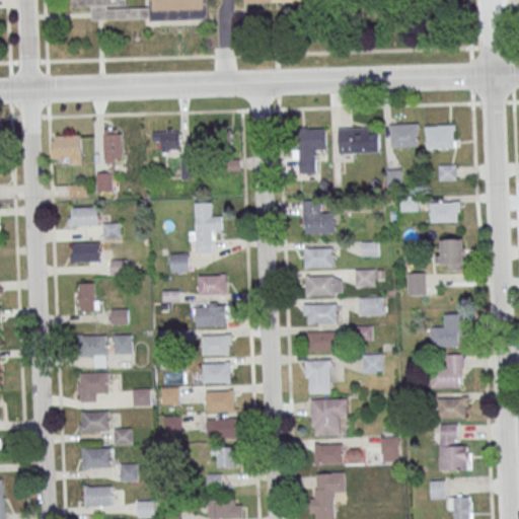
[(71,0),(72,6),(92,6),(92,20),(150,18),(150,20),(208,18),(207,0),(71,0)]
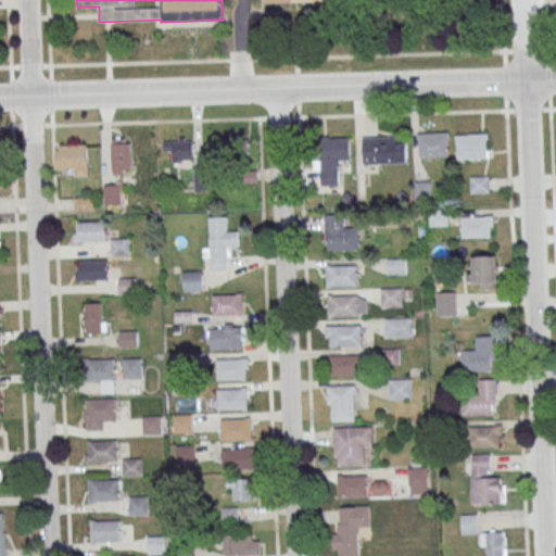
[(449,131),(418,131),(418,156),(449,156),(449,131)]
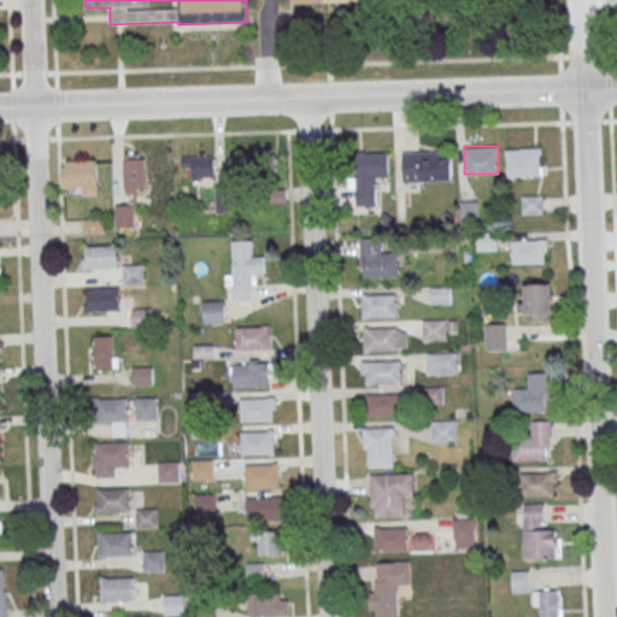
[(541,148),(506,148),(506,176),(541,176),(541,148)]
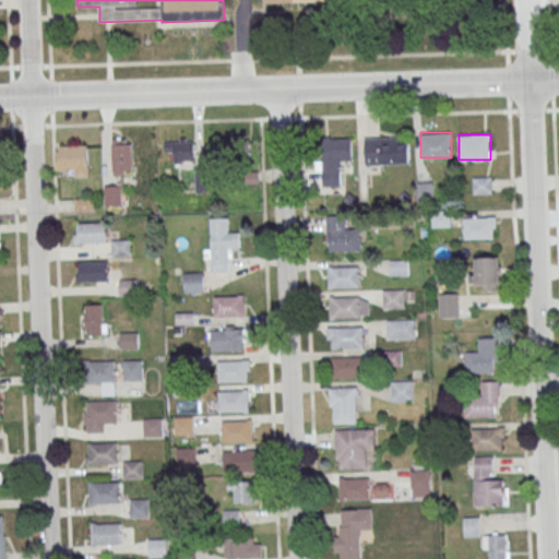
[(409,137),(365,137),(365,164),(409,164),(409,137)]
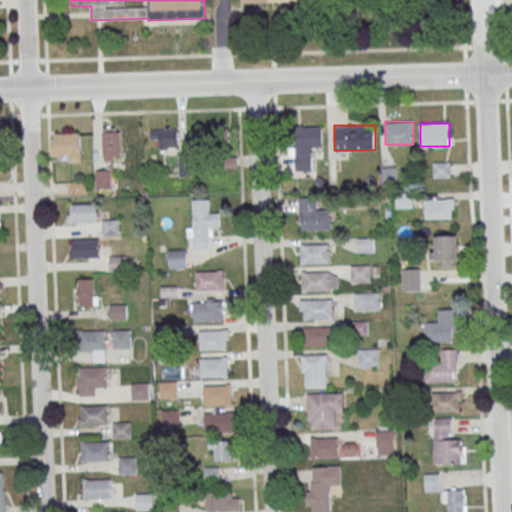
[(103,160),(121,160),(121,126),(103,126),(103,160)]
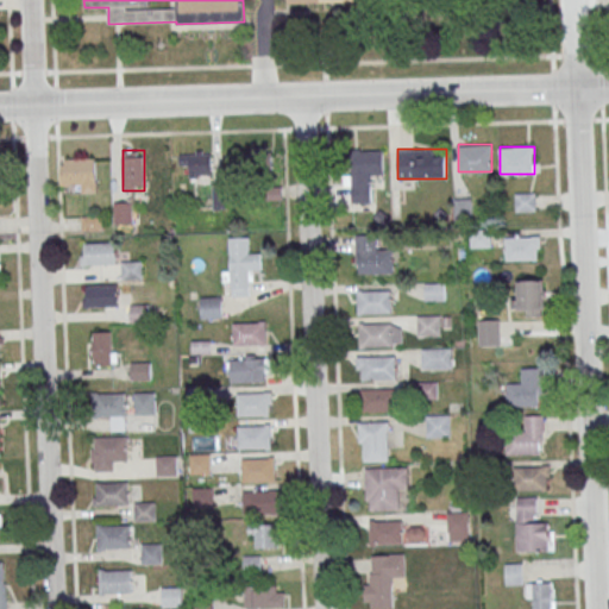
[(211,176),(211,151),(180,151),(180,165),(189,165),(189,176),(211,176)]
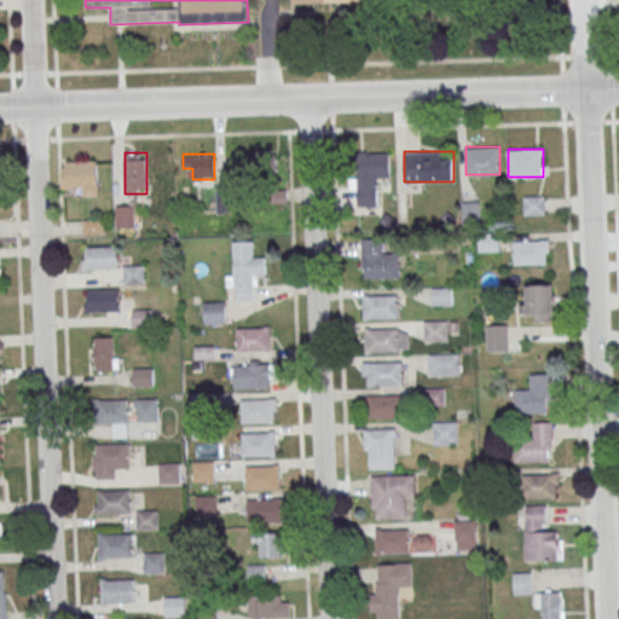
[(358,155),(391,154),(391,177),(358,178),(358,155)]
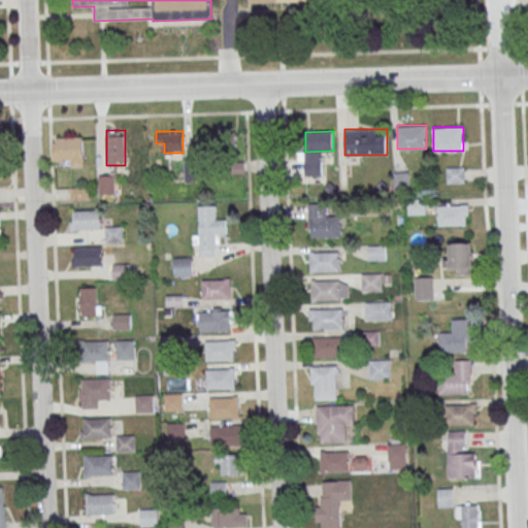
[(84,166),(84,137),(54,137),(54,158),(64,158),(64,166),(84,166)]
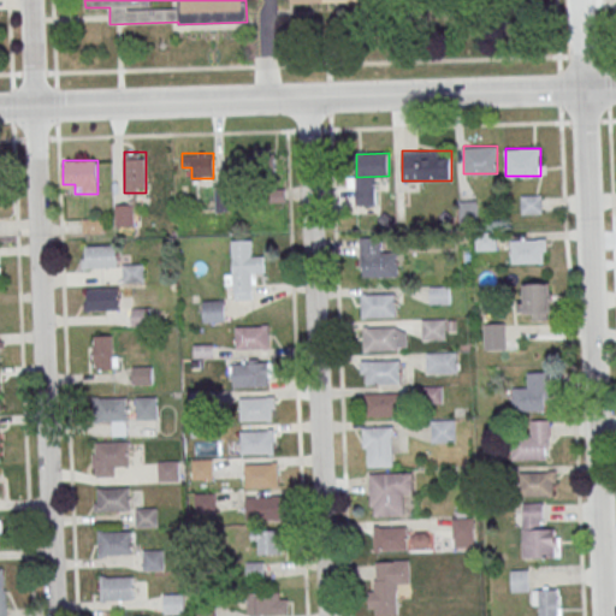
[(226,185),(217,185),(217,209),(226,209),(226,185)]
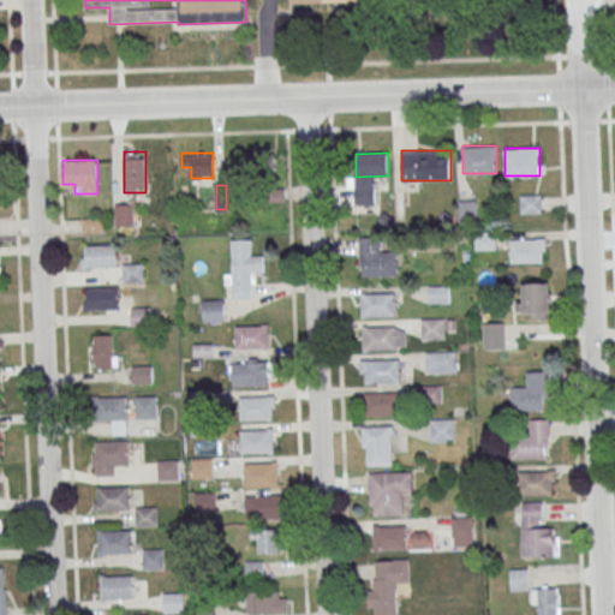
[(520,193),(520,213),(542,213),(542,193),(520,193)]
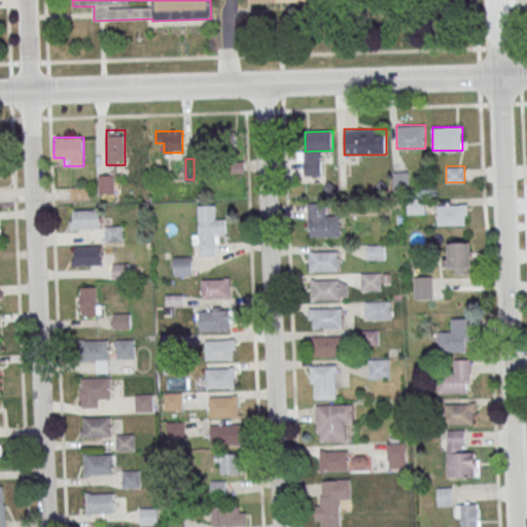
[(114,175),(99,175),(99,192),(114,192),(114,175)]
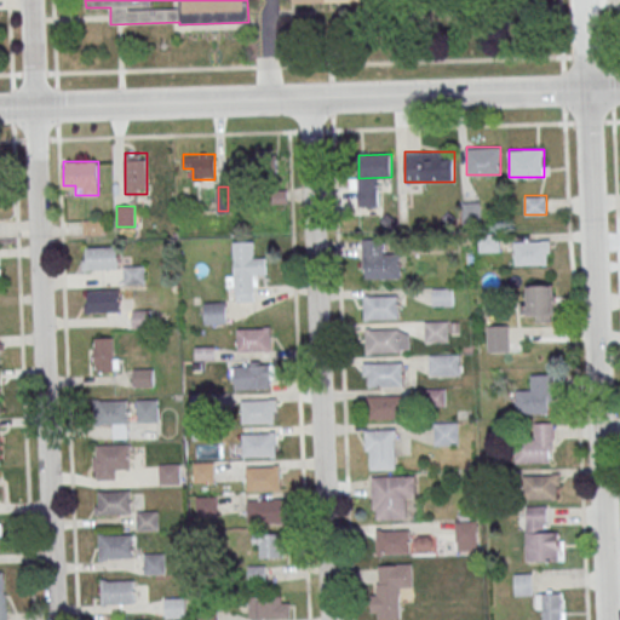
[(500,251),(500,233),(480,233),(480,251),(500,251)]
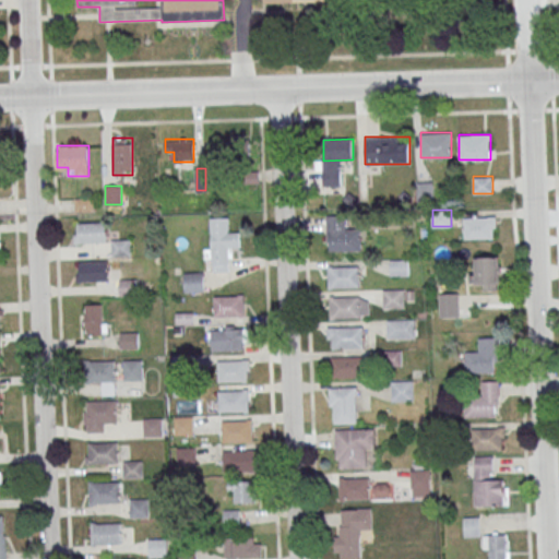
[(496,216),(463,216),(463,238),(496,238),(496,216)]
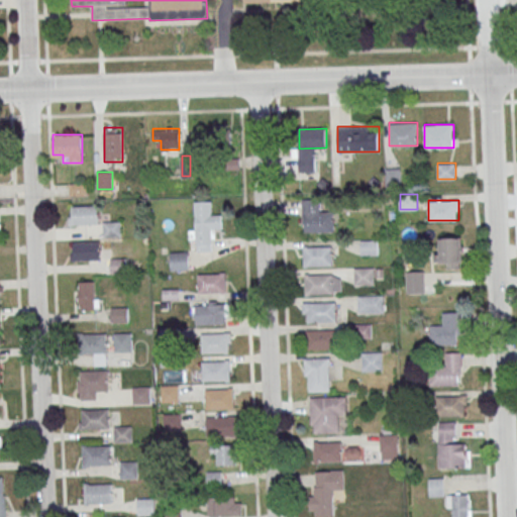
[(211,201),(193,201),(193,240),(197,240),(197,251),(212,251),(212,230),(221,230),(222,212),(211,212),(211,201)]
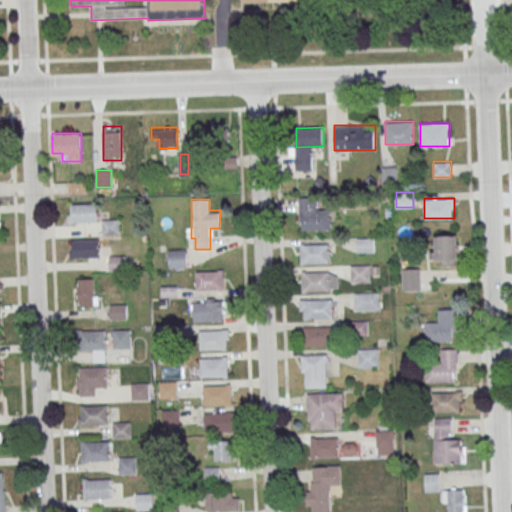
[(98,222),(98,204),(68,204),(68,222),(98,222)]
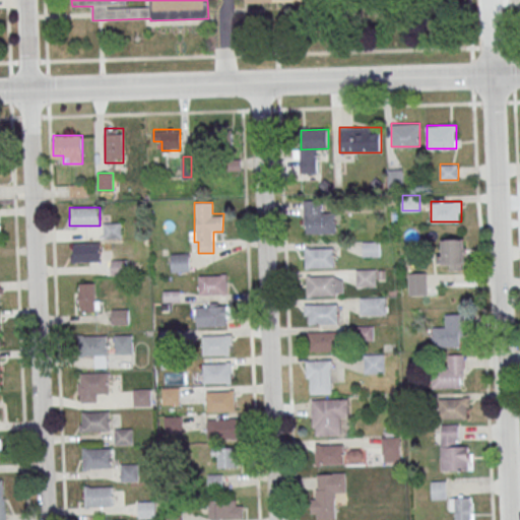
[(305,214),(332,213),(333,233),(306,234),(305,214)]
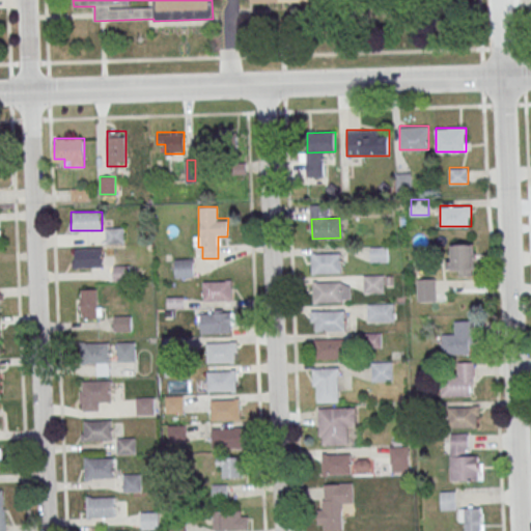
[(475,275),(475,244),(448,244),(448,275),(475,275)]
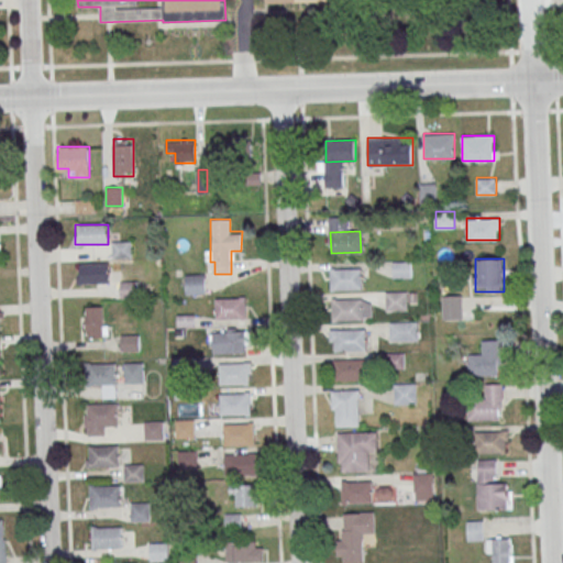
[(394,278),(412,278),(412,261),(394,261),(394,278)]
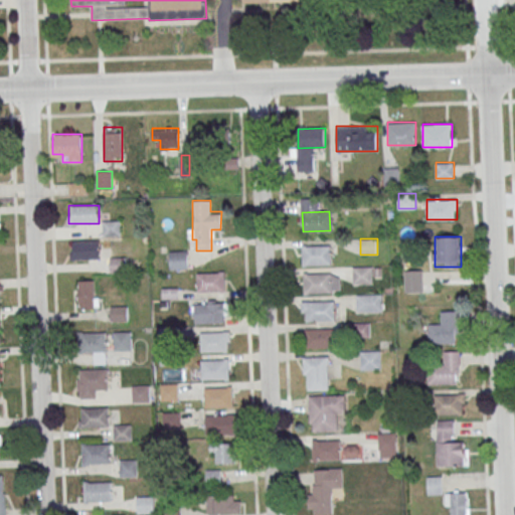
[(100,240),(70,240),(70,260),(100,260),(100,240)]
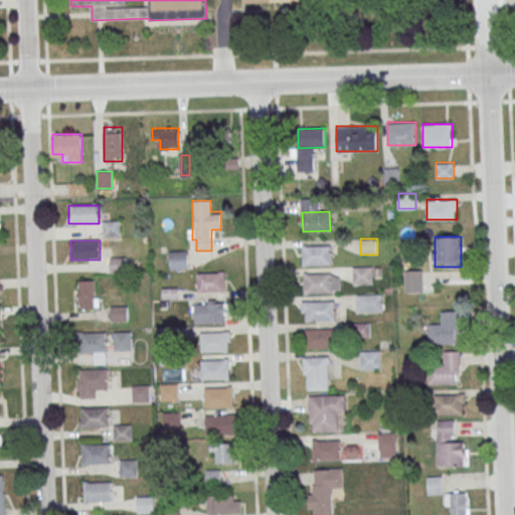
[(303,246),(330,245),(331,266),(304,267),(303,246)]
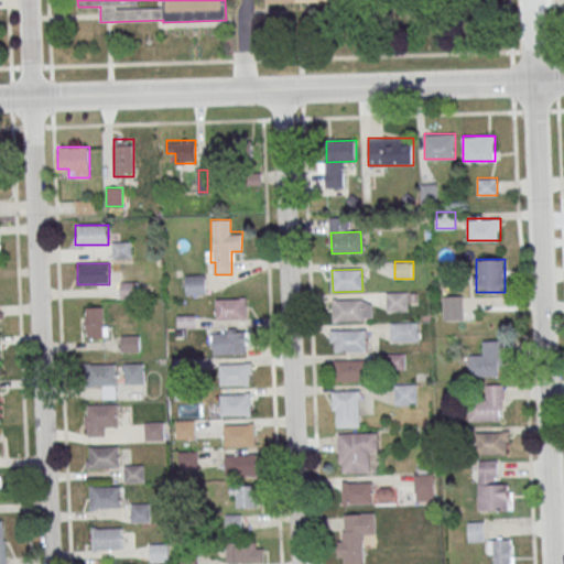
[(206,294),(206,274),(186,274),(186,294),(206,294)]
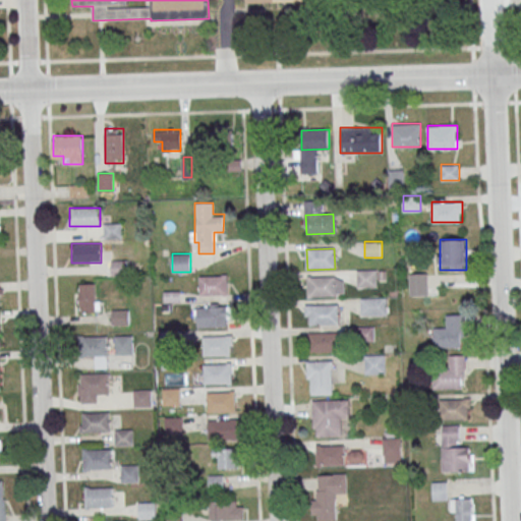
[(377,270),(357,270),(357,287),(377,287),(377,270)]
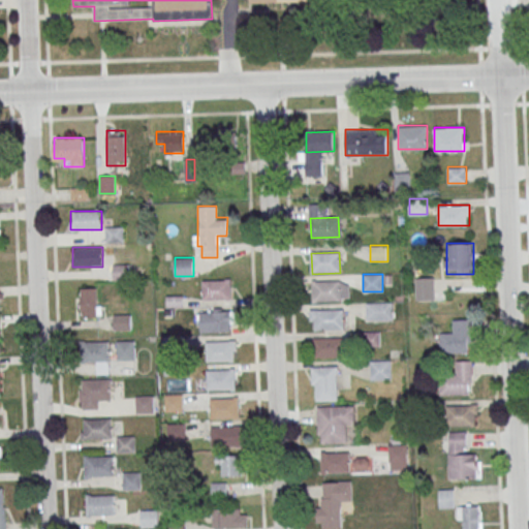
[(415,300),(435,300),(435,277),(415,277),(415,300)]
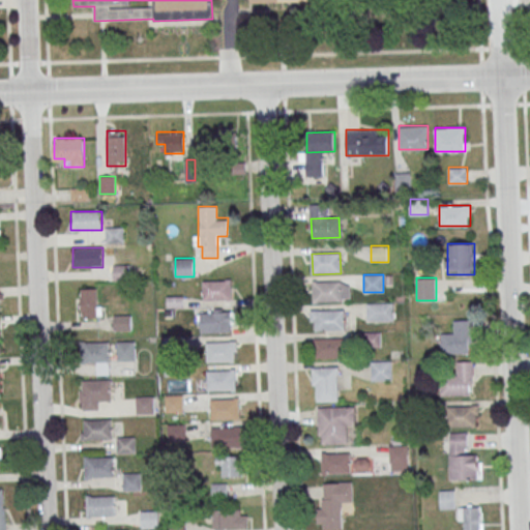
[(203,281),(231,280),(232,300),(204,301),(203,281)]
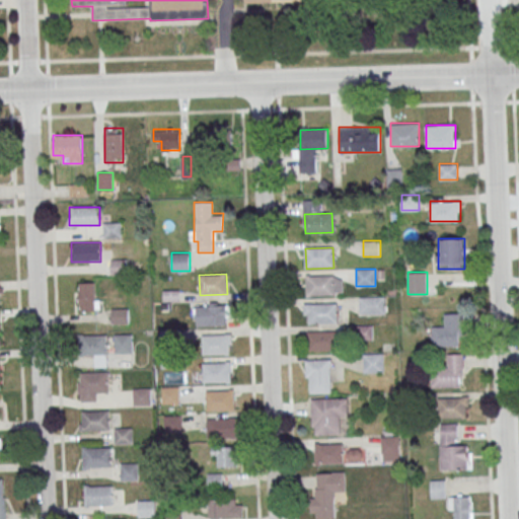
[(306,277),(334,276),(335,295),(307,296),(306,277)]
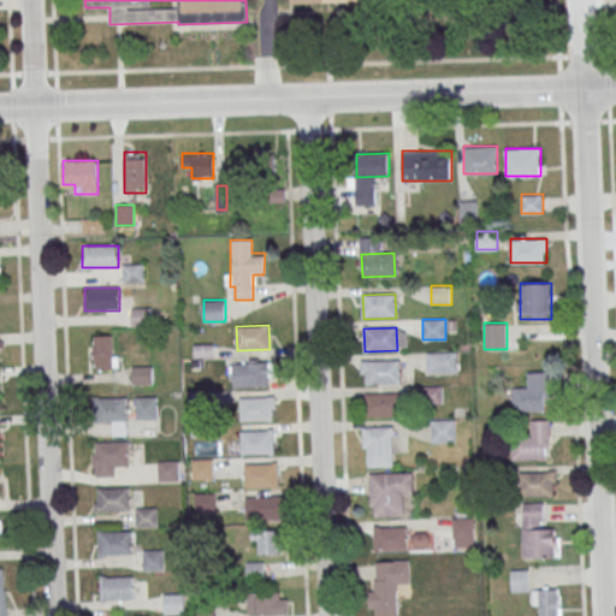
[(118,368),(117,335),(93,335),(94,368),(118,368)]
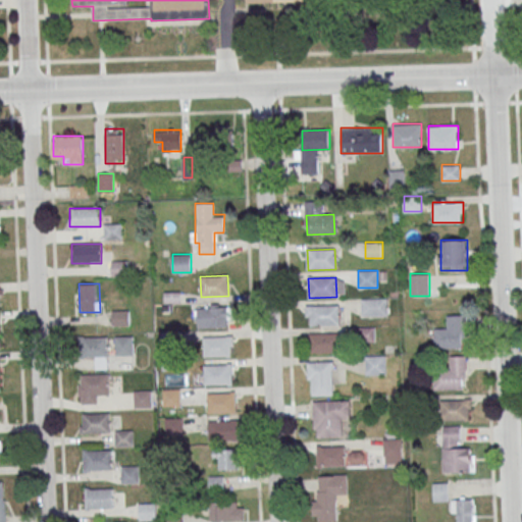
[(388,298),(361,298),(361,315),(388,315),(388,298)]
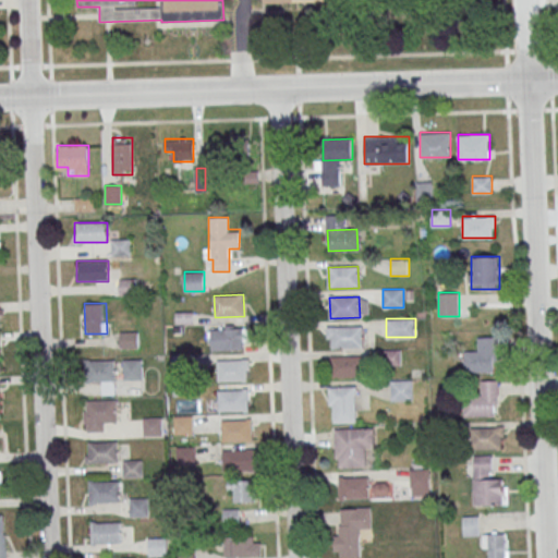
[(364,347),(364,326),(328,326),(328,347),(364,347)]
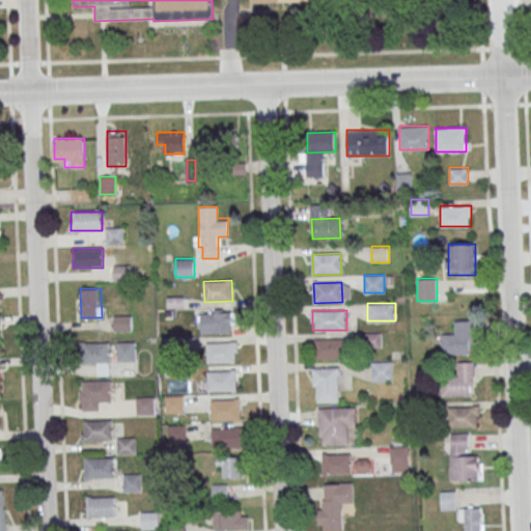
[(201,314),(231,313),(231,333),(202,334),(201,314)]
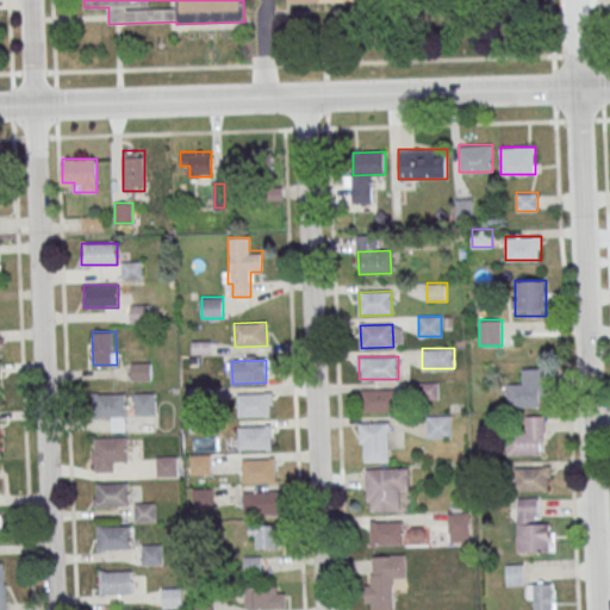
[(508,383),(508,406),(545,406),(545,368),(522,368),(522,383),(508,383)]
